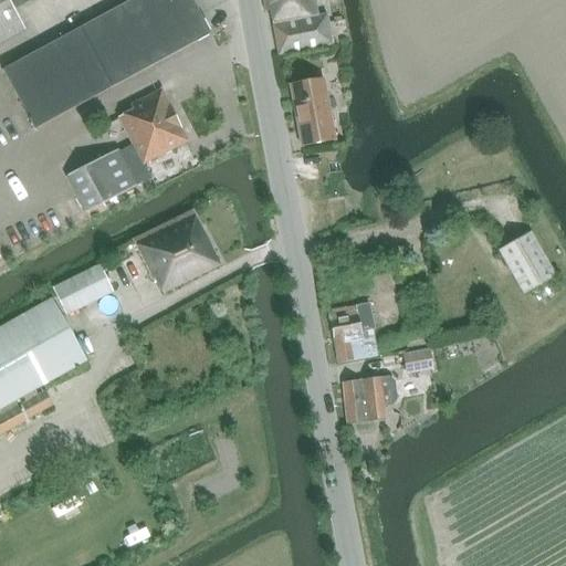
[(0,0),(0,44),(25,31),(14,11),(31,2),(31,0),(0,0)]
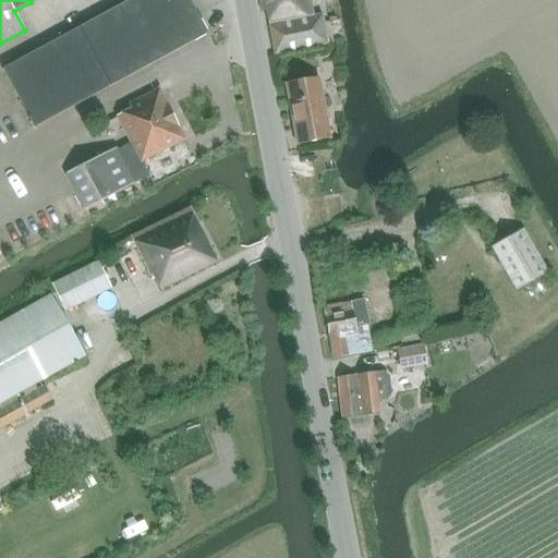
[(34,129),(208,34),(190,0),(130,0),(2,70),(34,129)]
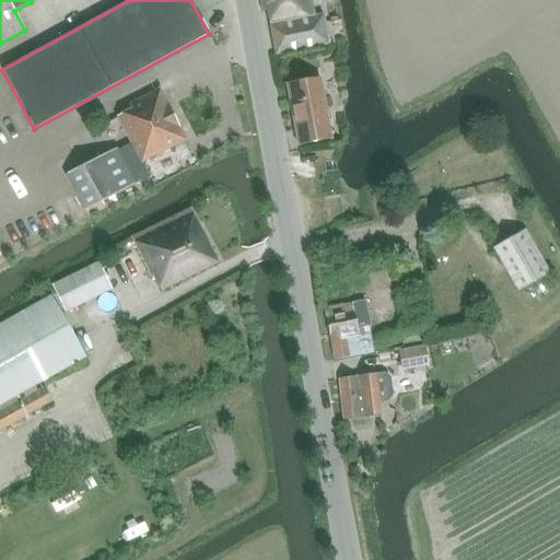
[(270,24),(315,15),(312,0),(260,0),(264,12),(268,11),(270,24)]
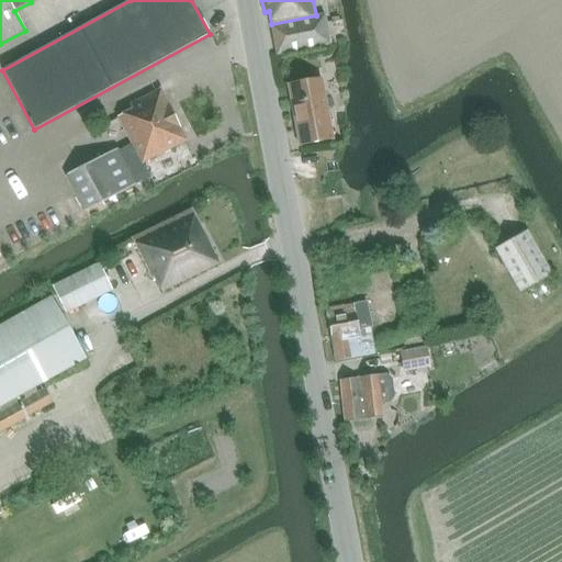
[(316,15),(271,24),(277,55),(332,45),(325,14),(316,15)]
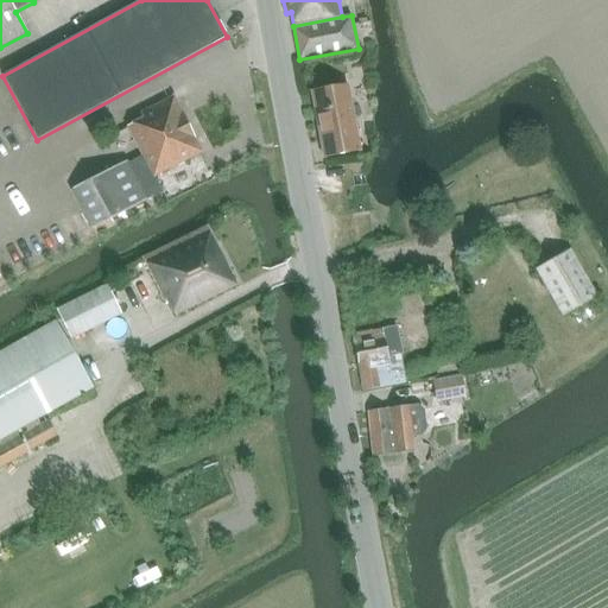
[(350,86),(312,93),(324,156),(362,149),(350,86)]
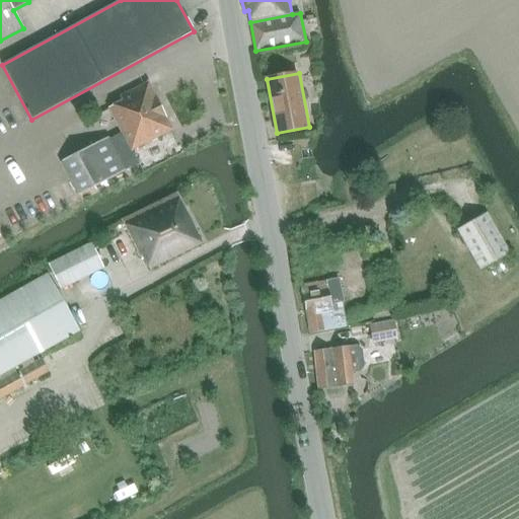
[(110,139),(109,137),(60,162),(77,196),(131,167),(131,168),(139,164),(132,151),(173,131),(148,81),(104,105),(119,134),(110,139)]
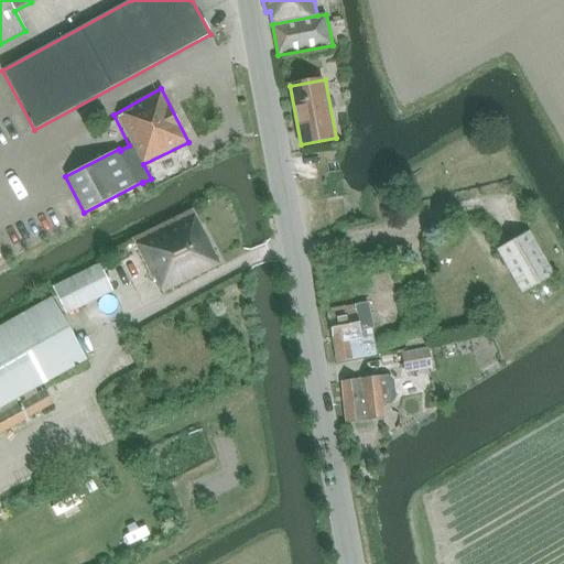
[(194,212),(133,240),(153,280),(154,279),(162,293),(221,264),(194,212)]
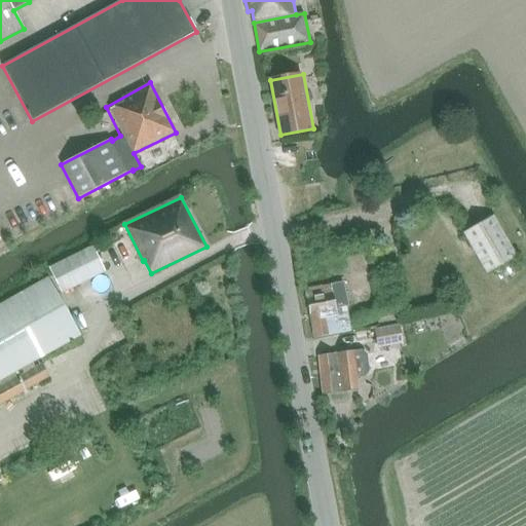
[(493,216),(464,232),(488,273),(517,257),(493,216)]
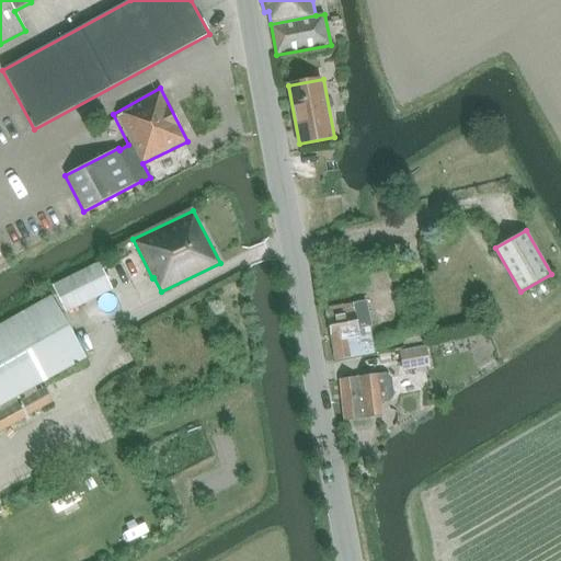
[(99,263),(95,264),(52,286),(66,313),(112,290),(99,263)]
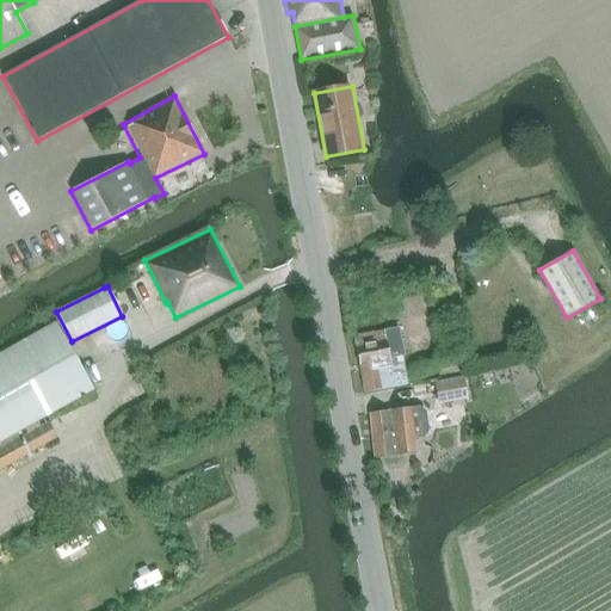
[(0,440),(16,433),(26,427),(30,433),(25,436),(34,451),(57,437),(49,423),(39,427),(36,421),(94,389),(57,322),(0,353),(0,440)]
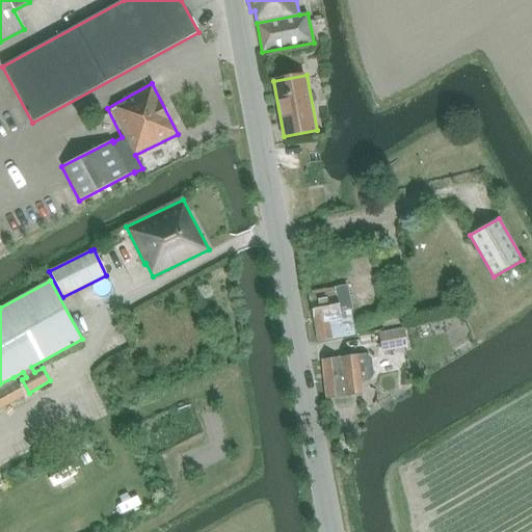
[(317,343),(354,335),(346,286),(308,293),(317,343)]
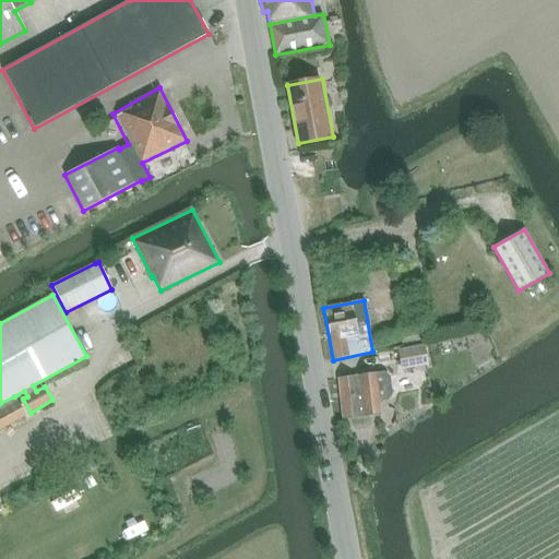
[(396,351),(401,371),(427,366),(424,345),(396,351)]
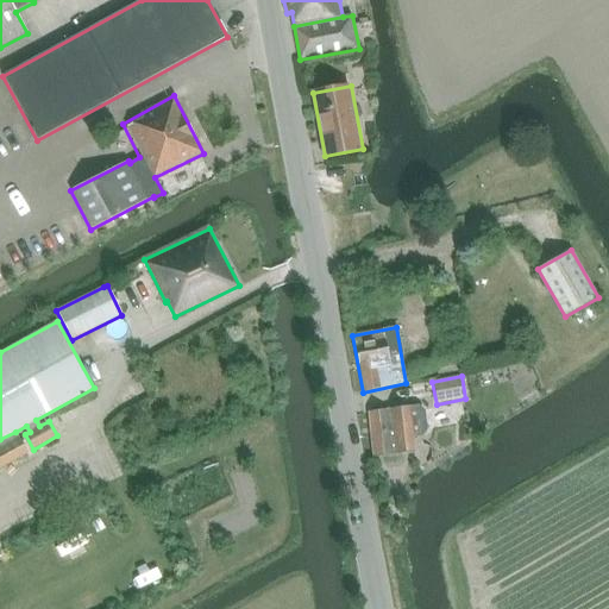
[(425,412),(421,409),(421,406),(366,413),(372,458),(416,452),(414,438),(422,437),(421,432),(426,431),(425,412)]
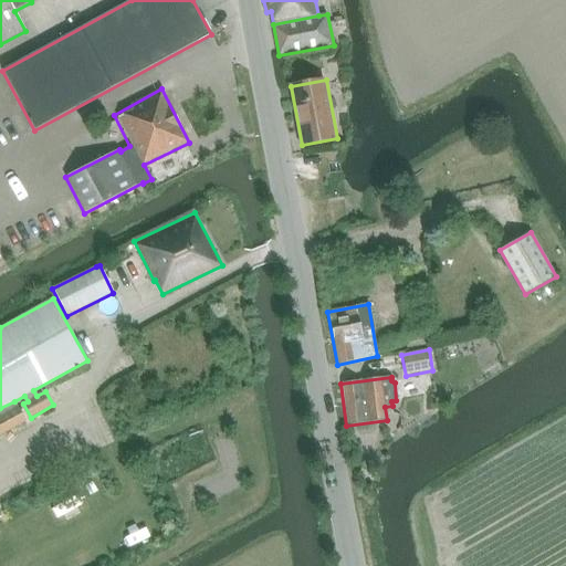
[(0,408),(0,433),(24,420),(14,401),(0,408)]
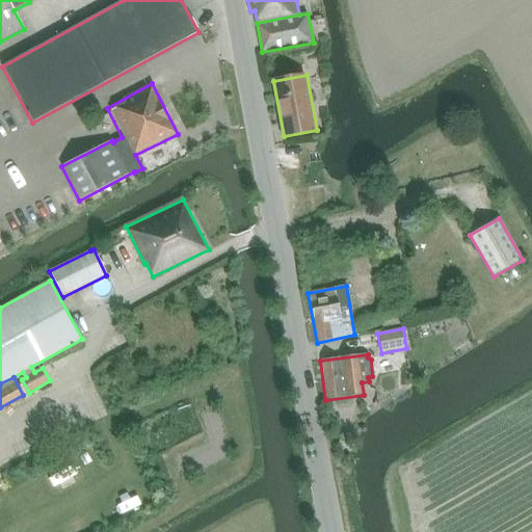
[(35,464),(48,487),(71,475),(57,452),(35,464)]
